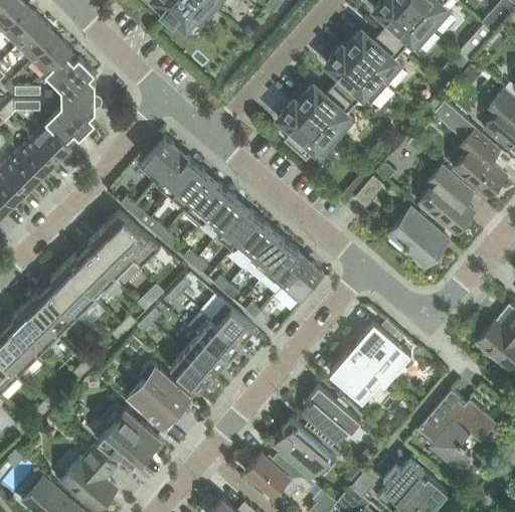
[(0,28),(2,31),(28,6),(22,0),(4,0),(0,4),(0,28)]
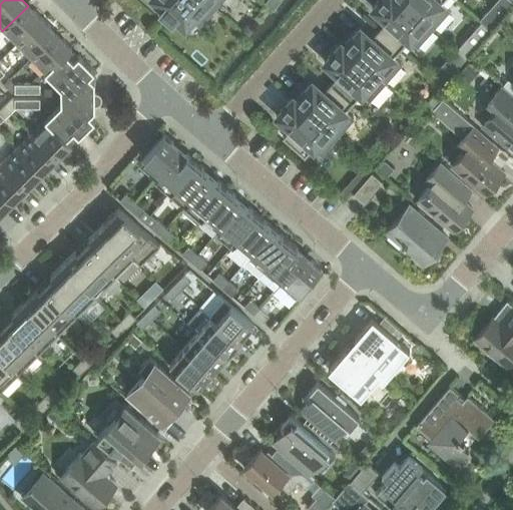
[(215,10),(204,0),(153,0),(162,8),(160,11),(172,22),(174,19),(185,28),(191,21),(199,28),(215,10)]
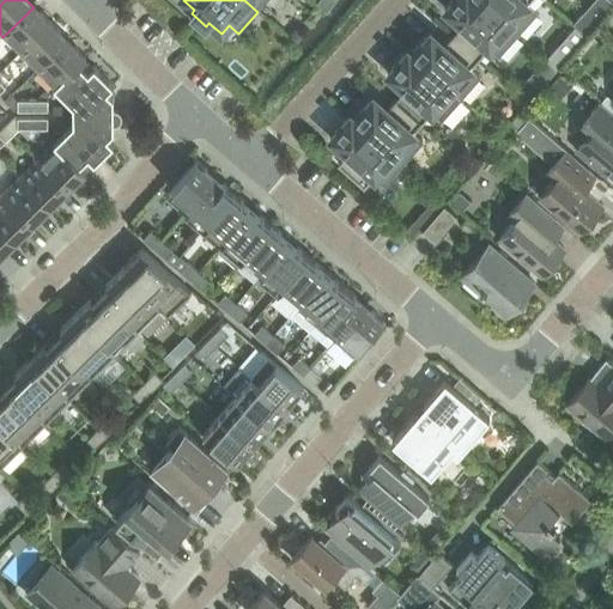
[(244,0),(258,12),(267,0),(244,0)]
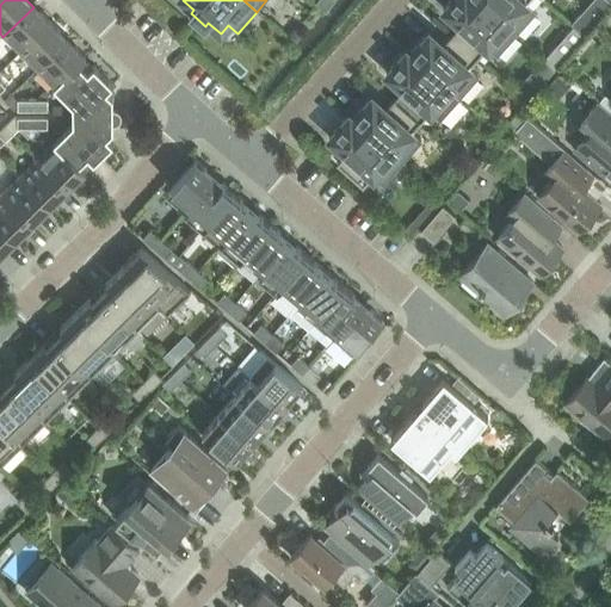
[(320,11),(323,14),(325,16),(335,4),(334,2),(331,0),(321,0),(315,6),(320,11)]
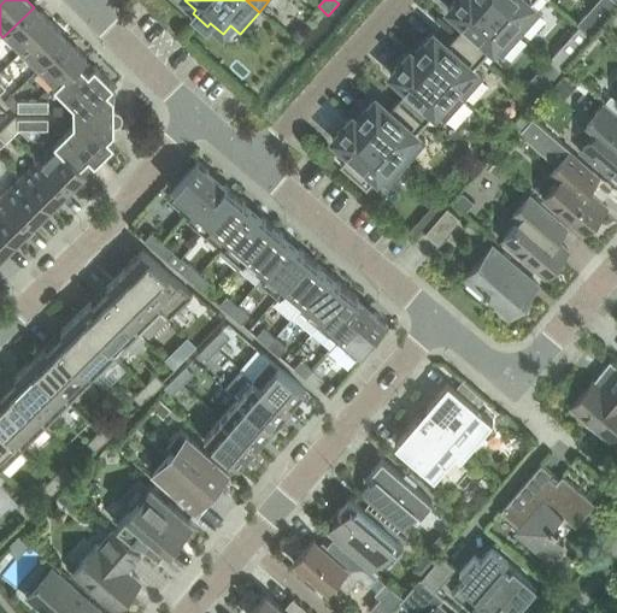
[(522,36),(480,0),(457,0),(448,11),(465,27),(457,37),(483,60),(492,51),(501,59),(522,36)]
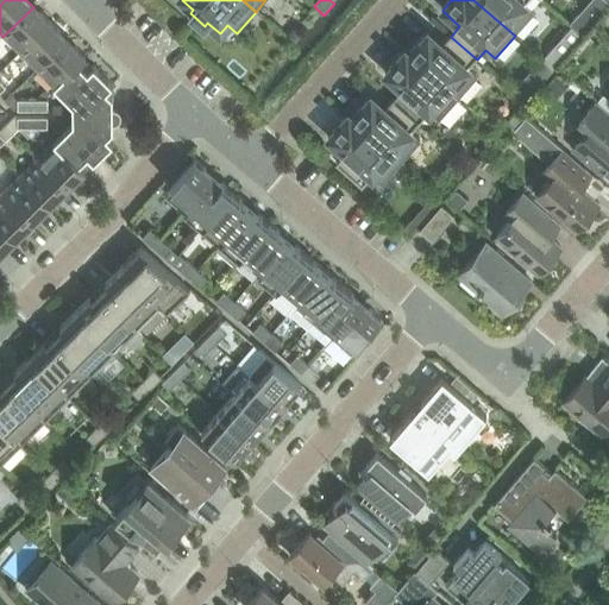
[(473,0),(515,36),(534,14),(526,6),(529,0),(473,0)]
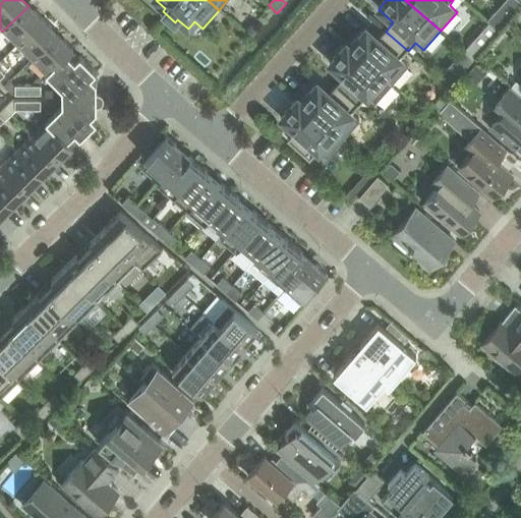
[(498,32),(520,5),(515,0),(507,0),(487,22),(498,32)]
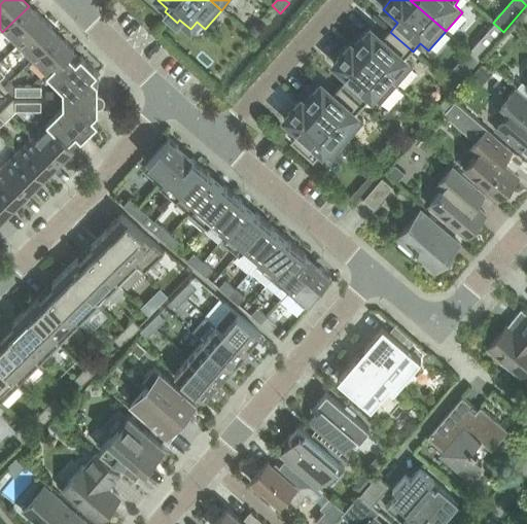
[(18,47),(43,21),(29,6),(2,32),(18,47)]
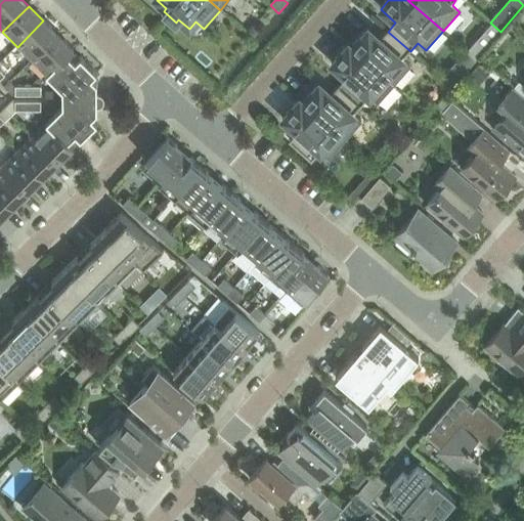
[(32,61),(58,36),(43,20),(17,47),(32,61)]
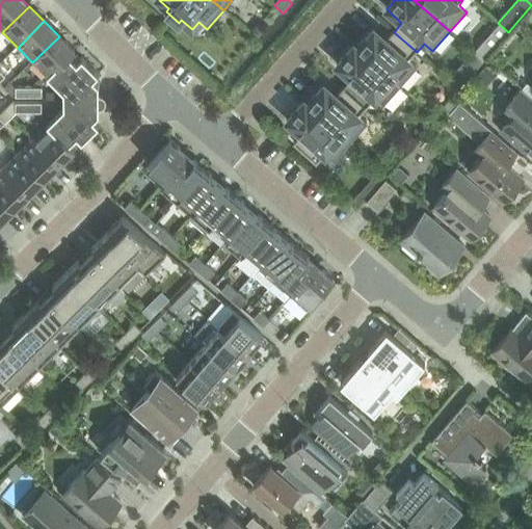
[(250,34),(254,36),(257,40),(263,33),(260,30),(257,27),(250,34)]
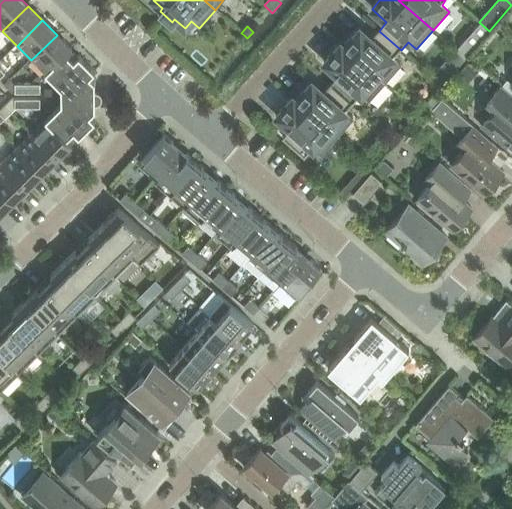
[(341,43),(340,44),(385,84),(401,65),(394,58),(401,50),(379,31),(372,39),(360,28),(344,46),(341,43)]
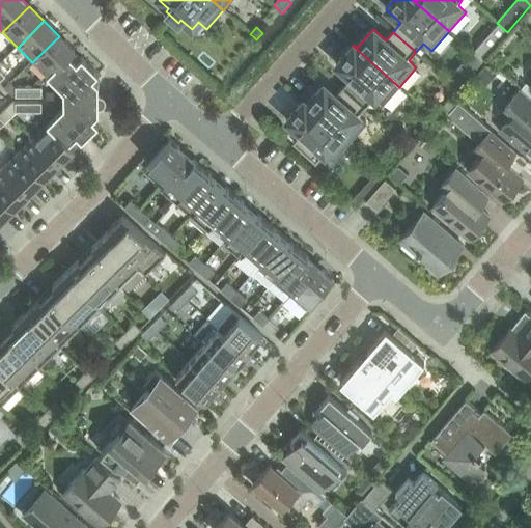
[(48,78),(74,51),(59,36),(32,62),(48,78)]
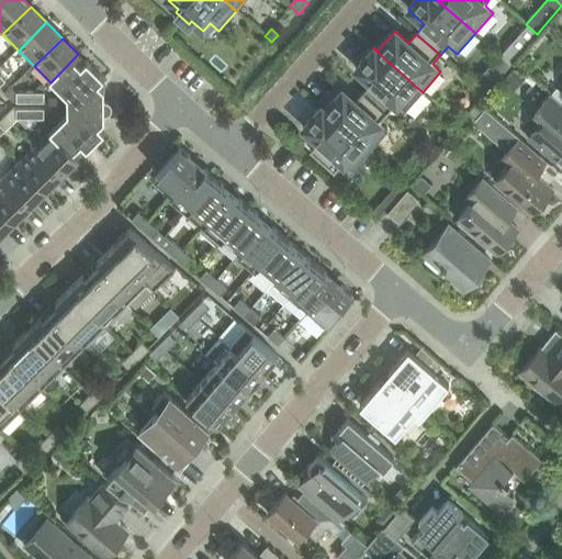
[(509,47),(502,56),(512,64),(518,55),(509,47)]
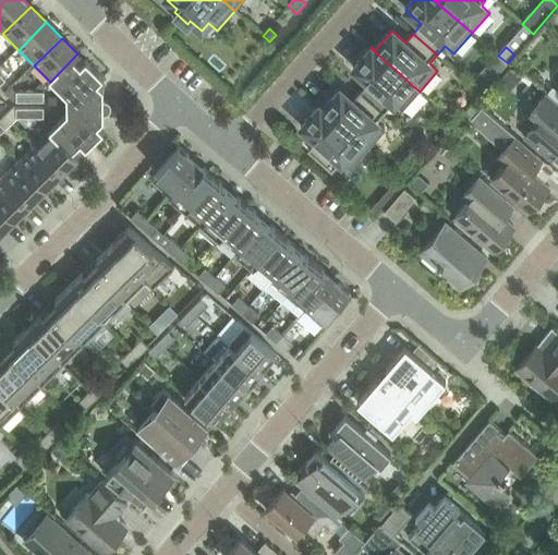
[(420,92),(371,48),(353,69),(368,83),(361,92),(385,113),(392,105),(401,112),(420,92)]
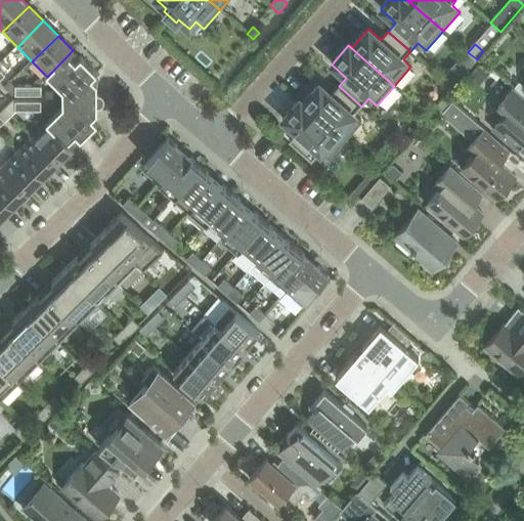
[(62,100),(97,100),(97,85),(92,80),(97,75),(73,50),(47,77),(62,92),(62,100)]
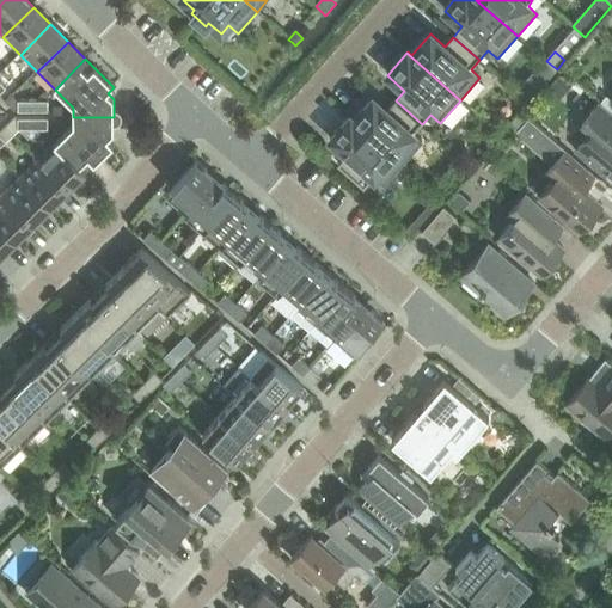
[(548,88),(560,100),(575,84),(562,73),(548,88)]
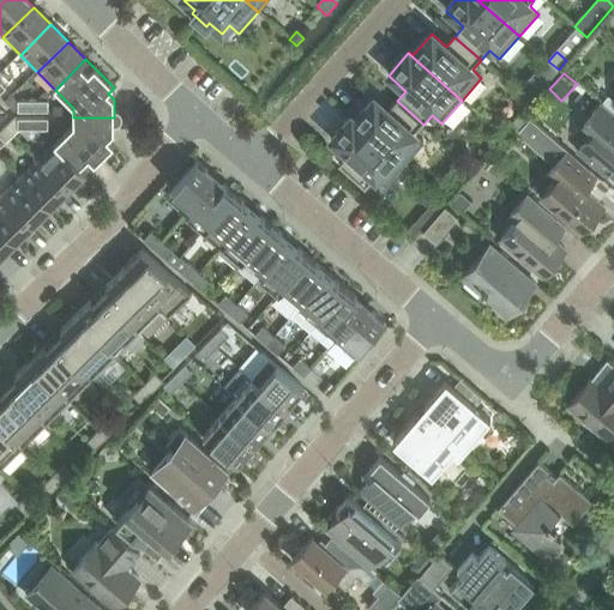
[(541,92),(531,84),(522,95),(531,103),(541,92)]
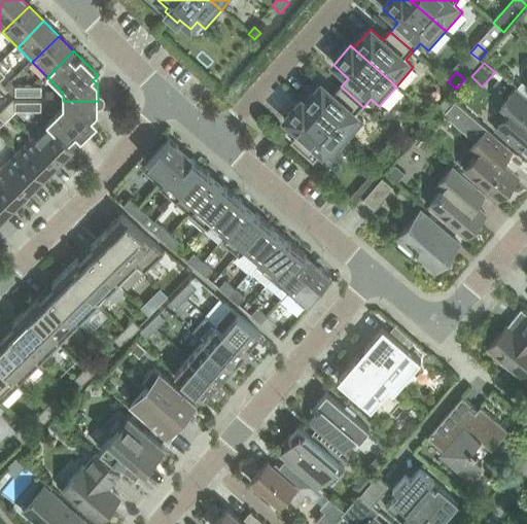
[(303,100),(301,101),(347,142),(364,123),(356,115),(363,107),(341,86),(334,96),(321,84),(306,102),(303,100)]
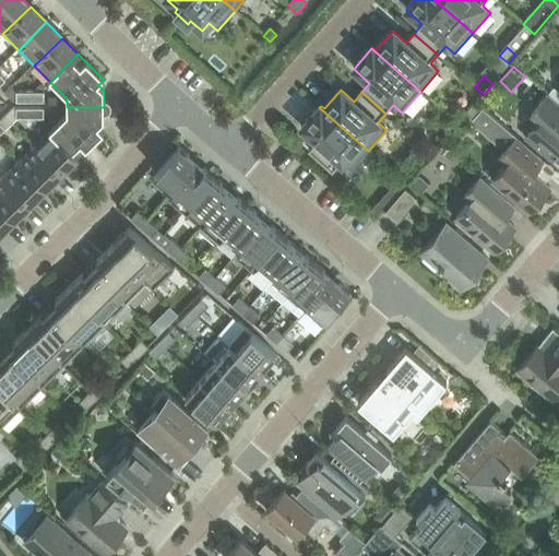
[(558,94),(554,90),(548,95),(558,104),(558,94)]
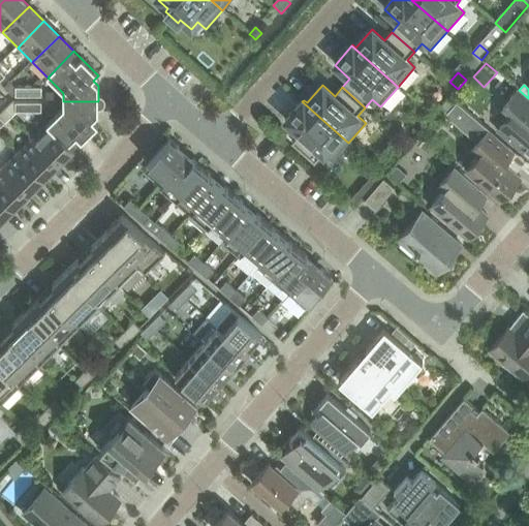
[(41,88),(17,88),(17,97),(41,97),(41,88)]
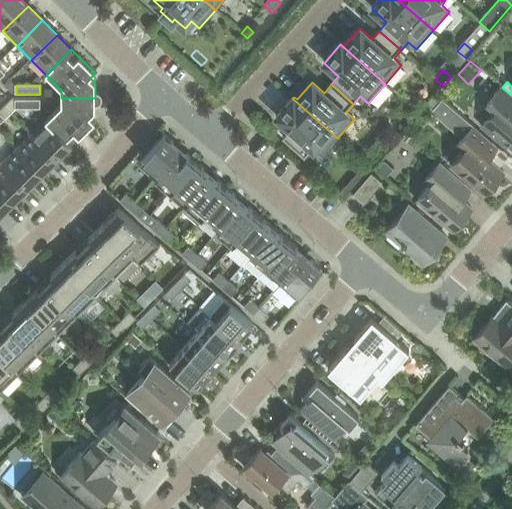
[(511,95),(502,87),(493,97),(501,104),(482,126),(511,151),(511,95)]
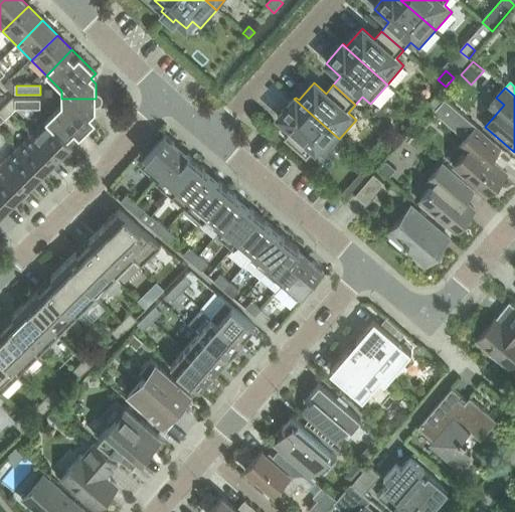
[(96,113),(96,99),(61,99),(61,106),(46,121),(72,146),(96,123),(91,118),(96,113)]
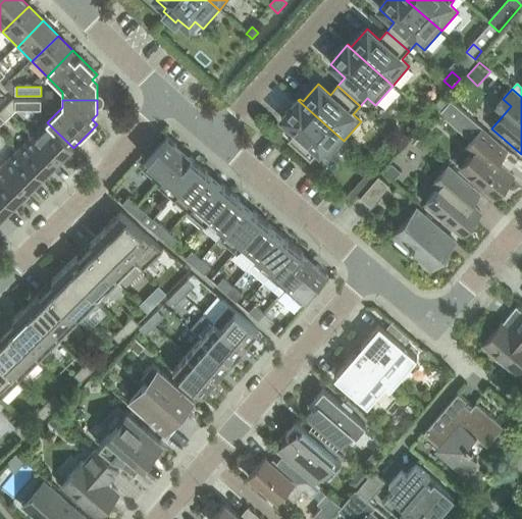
[(344,141),(298,100),(281,119),(297,133),(289,142),(311,161),(319,152),(326,159),(344,141)]
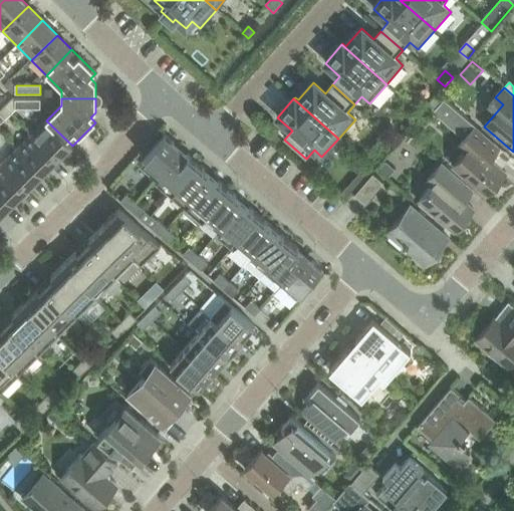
[(40,100),(16,100),(16,109),(21,109),(28,109),(40,109),(40,100)]
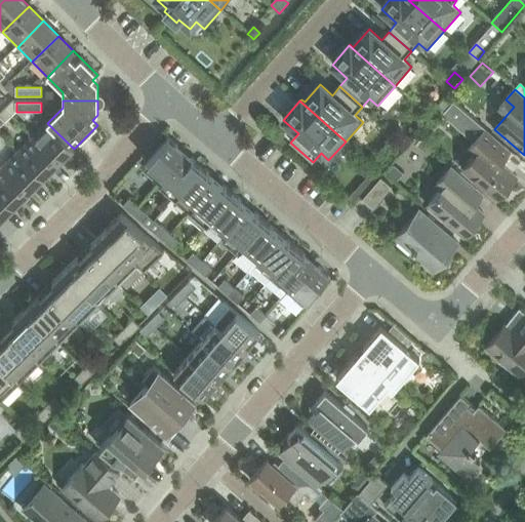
[(454,104),(443,117),(474,143),(467,151),(474,157),(462,170),(497,200),(516,177),(507,170),(493,158),(503,146),(485,129),(454,104)]
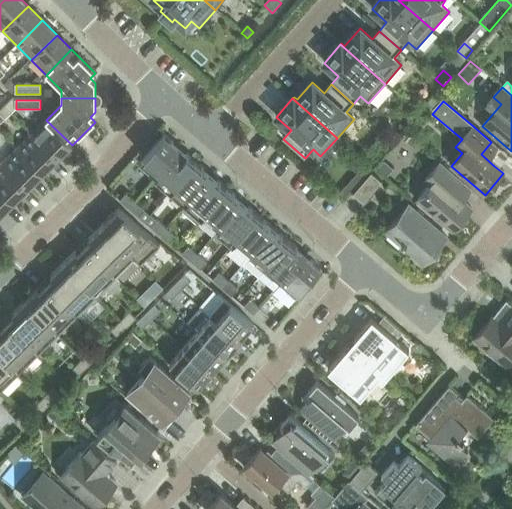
[(28,109),(21,109),(21,113),(26,118),(31,112),(28,109)]
